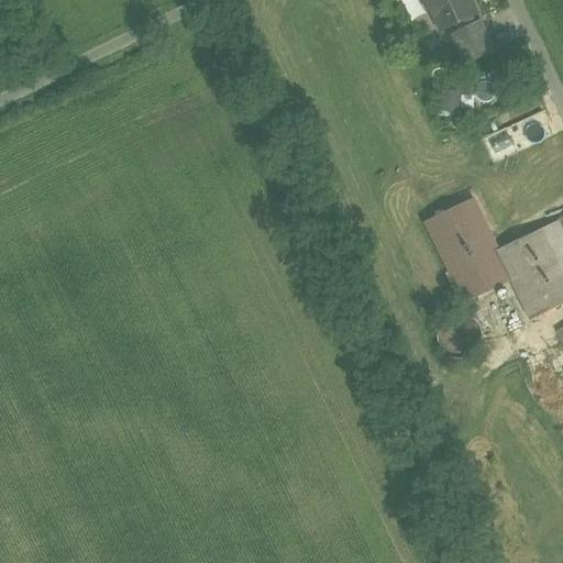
[(482,14),(474,0),(421,0),(428,12),(430,13),(441,34),(482,14)]
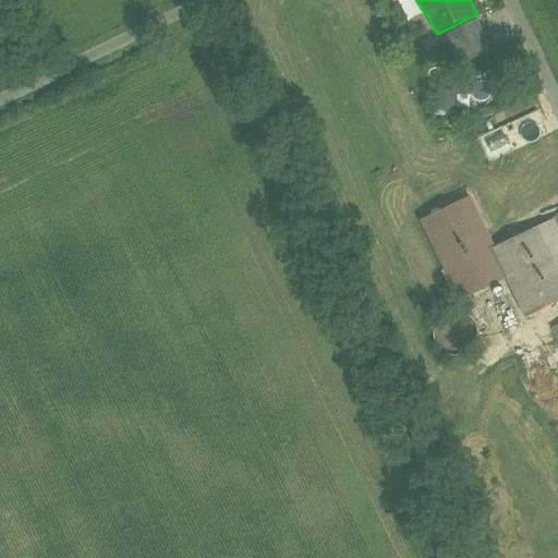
[(494,50),(478,20),(445,36),(460,67),(494,50)]
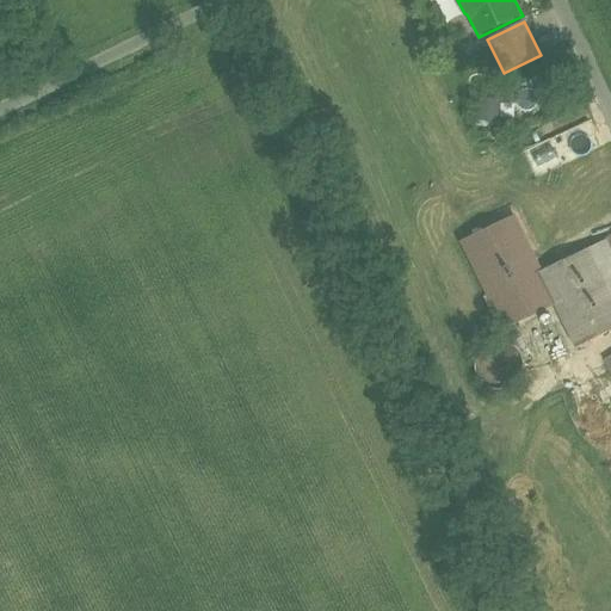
[(499,124),(501,99),(480,98),(477,122),(499,124)]
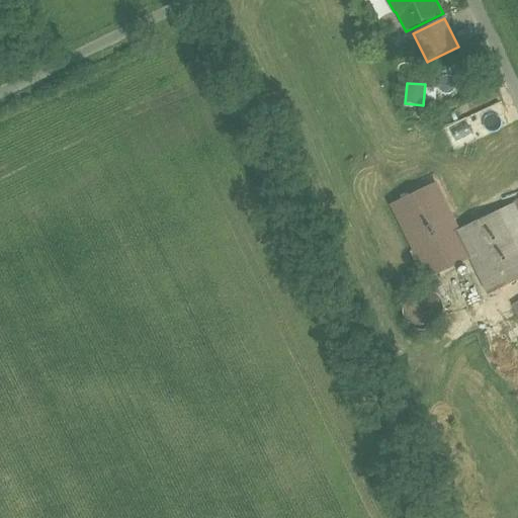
[(457,231),(460,230),(437,182),(390,205),(427,280),(471,259),(457,231)]
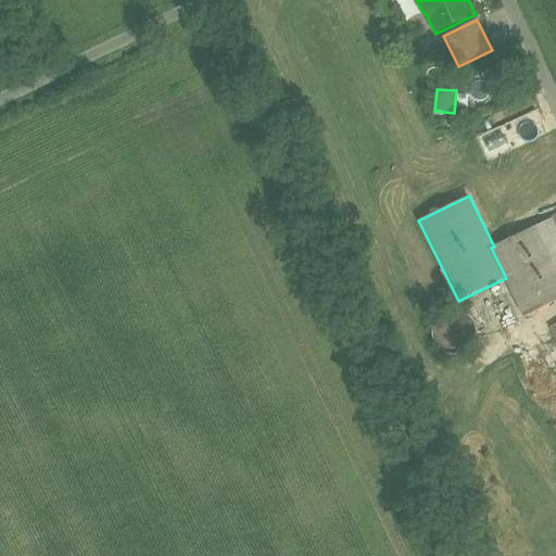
[(494,247),(491,248),(506,278),(525,316),(555,301),(555,220),(555,217),(494,247)]
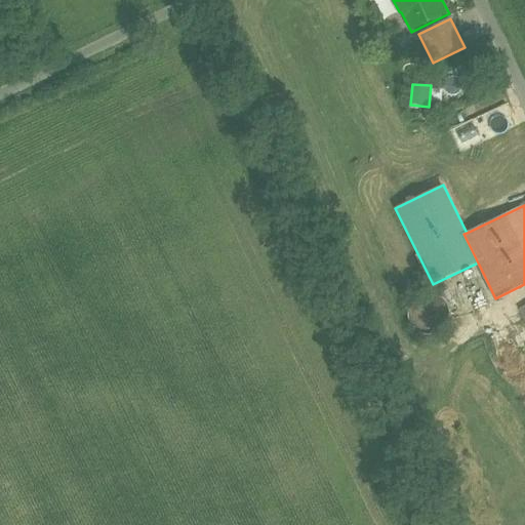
[(443,297),(440,295),(436,293),(432,292),(428,292),(423,293),(419,294),(416,296),(414,299),(411,303),(409,307),(409,309),(408,311),(408,315),(409,318),(410,322),(411,324),(412,327),(415,329),(417,331),(421,333),(427,335),(431,335),(436,334),(439,333),(441,332),(444,330),(446,328),(448,325),(449,322),(450,319),(450,316),(451,314),(450,311),(450,309),(449,306),(447,303),(445,299),(443,297)]
